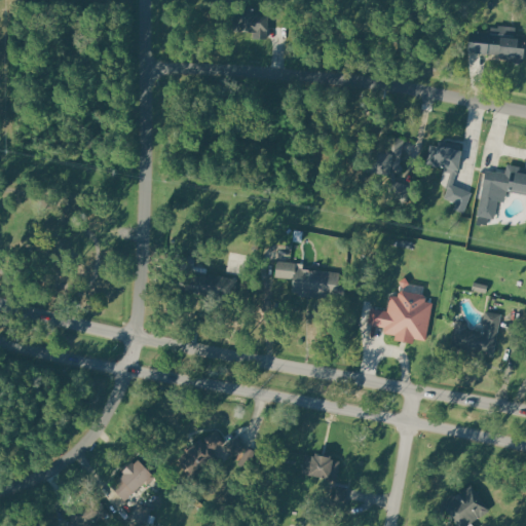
[(267,38),(268,11),(235,9),(234,30),(255,31),(254,37),(267,38)]
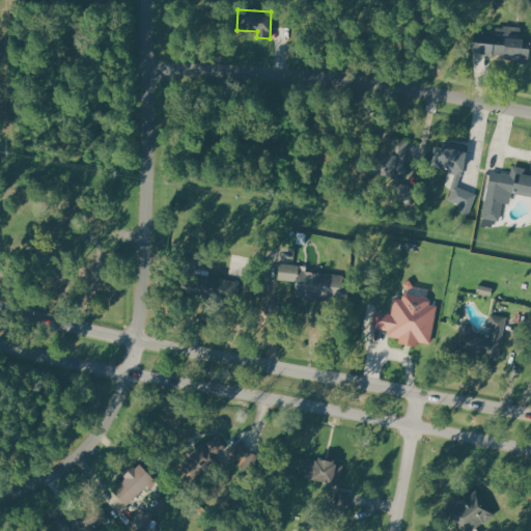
[(528,62),(530,37),(520,36),(521,28),(497,26),(497,32),(475,30),(473,53),(516,57),(516,60),(528,62)]
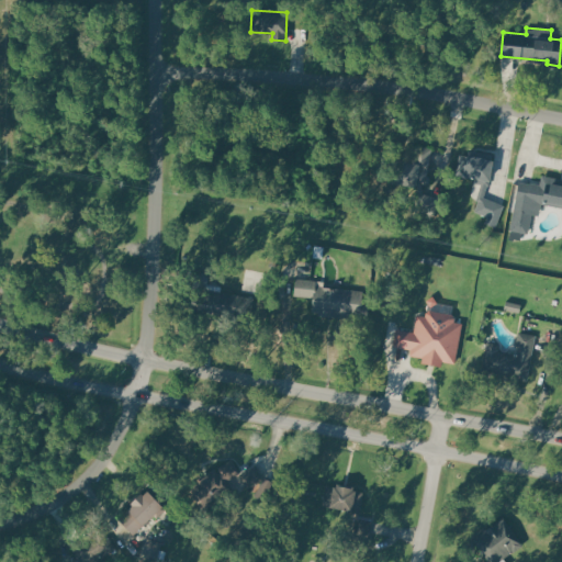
[(434,148),(427,184),(418,183),(417,186),(388,181),(391,158),(414,161),(417,145),(434,148)]
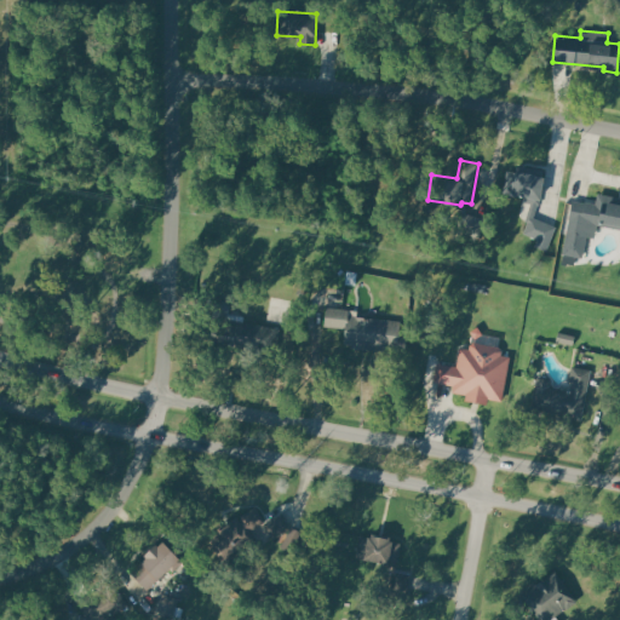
[(509,171),(505,193),(528,196),(527,202),(539,205),(545,170),(517,165),(516,171),(509,171)]
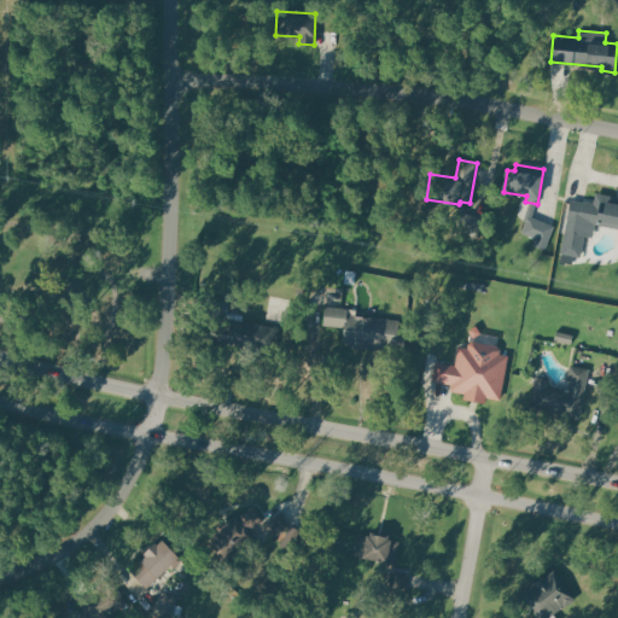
[(617,226),(617,203),(600,199),(600,204),(571,199),(561,255),(579,258),(584,235),(593,238),(595,222),(617,226)]
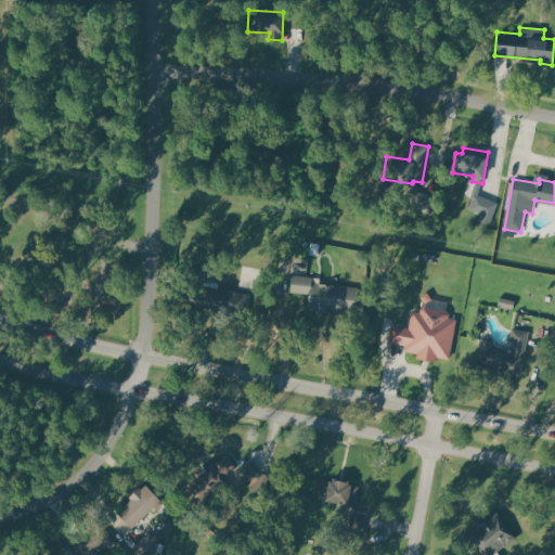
[(414,191),(435,196),(430,213),(410,207),(414,191)]
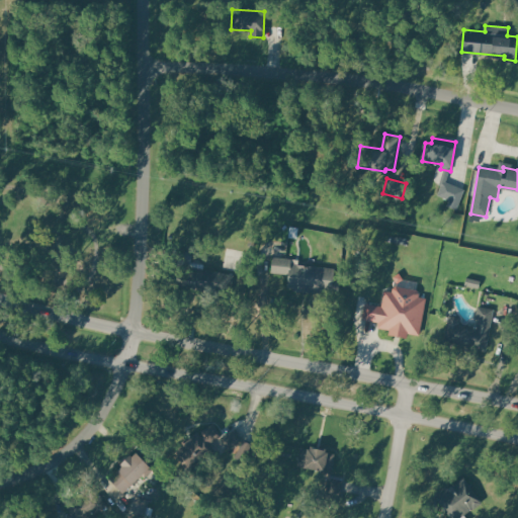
[(462,189),(457,202),(439,195),(444,181),(462,189)]
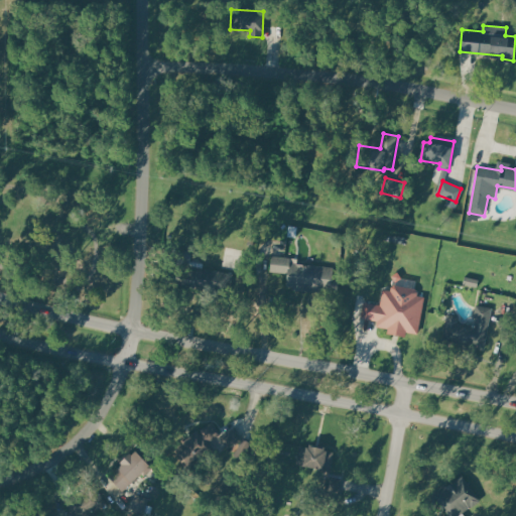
[(272,256),(270,272),(288,274),(286,288),(329,293),(332,268),(289,263),(290,258),(272,256)]
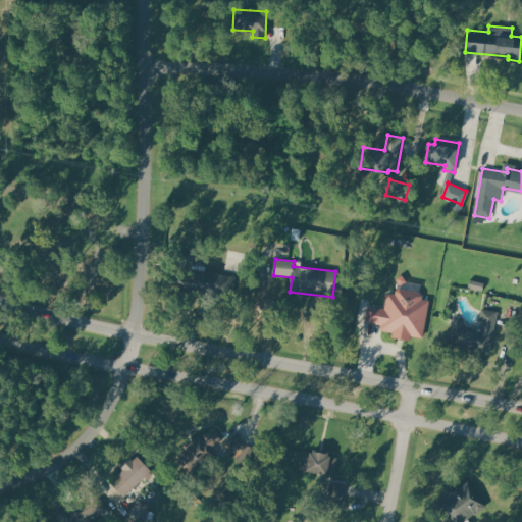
[(237,277),(232,300),(177,289),(179,273),(192,275),(193,269),(237,277)]
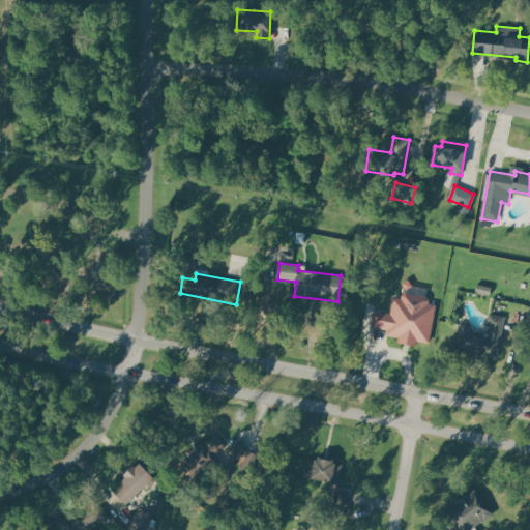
[(491,295),(492,288),(477,285),(476,293),(491,295)]
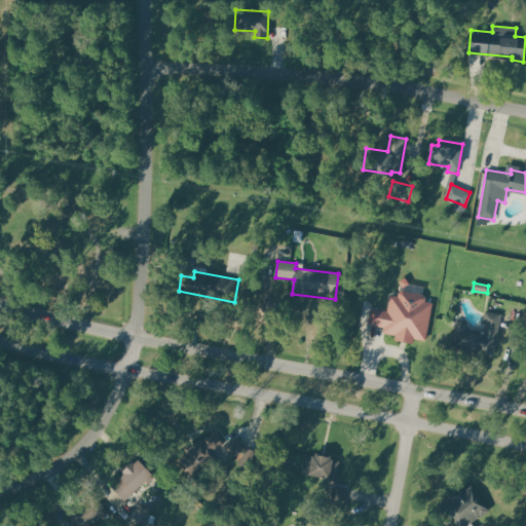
[(426,342),(384,335),(385,328),(370,325),(372,307),(388,310),(391,295),(400,296),(401,290),(424,294),(423,302),(433,304),(426,342)]
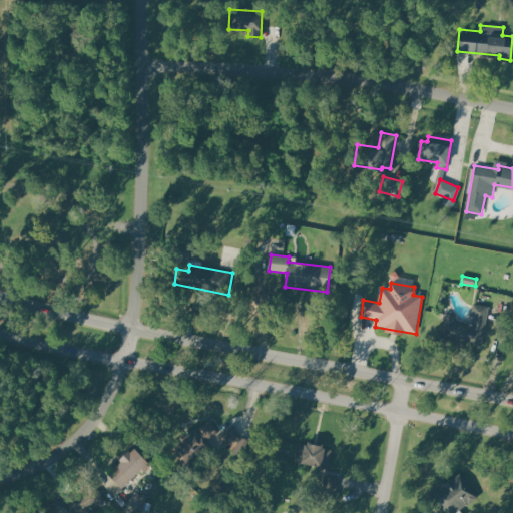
[(489,306),(481,347),(475,346),(474,349),(441,343),(446,313),(456,315),(455,320),(473,324),(474,318),(470,317),(473,303),(489,306)]
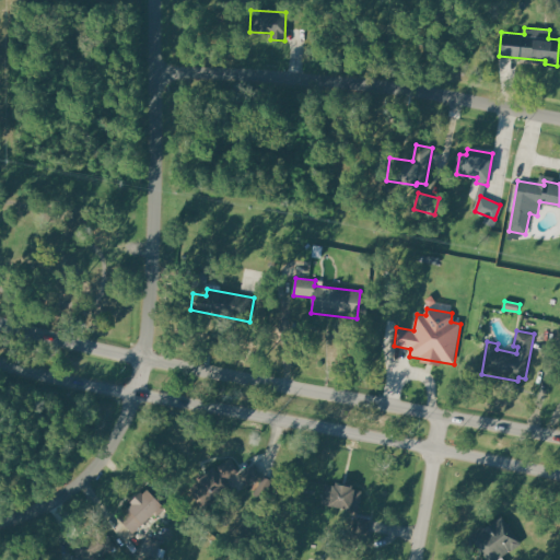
[(240,470),(231,456),(199,476),(202,482),(190,489),(202,508),(236,488),(230,477),(240,470)]
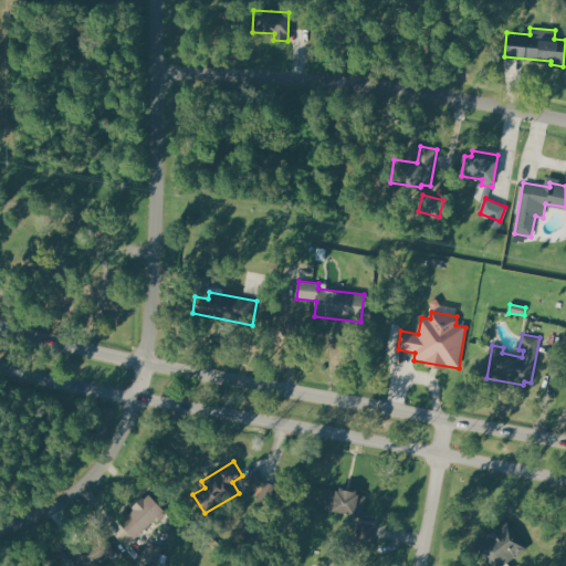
[(365,495),(329,488),(325,507),(362,515),(365,495)]
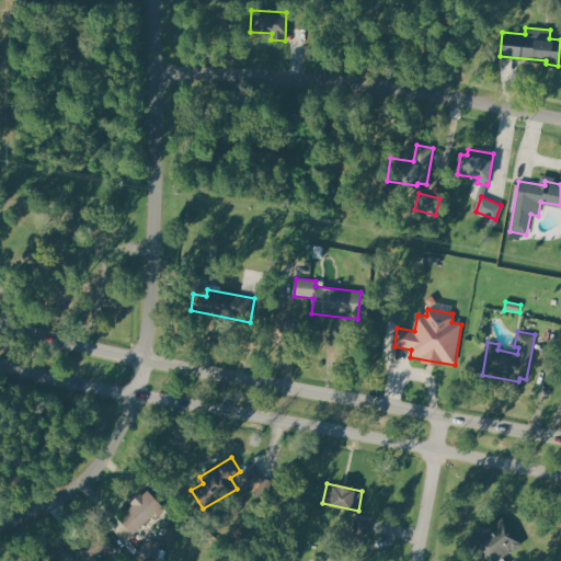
[(167,510),(147,488),(132,502),(135,505),(121,517),(135,533),(155,514),(158,518),(167,510)]
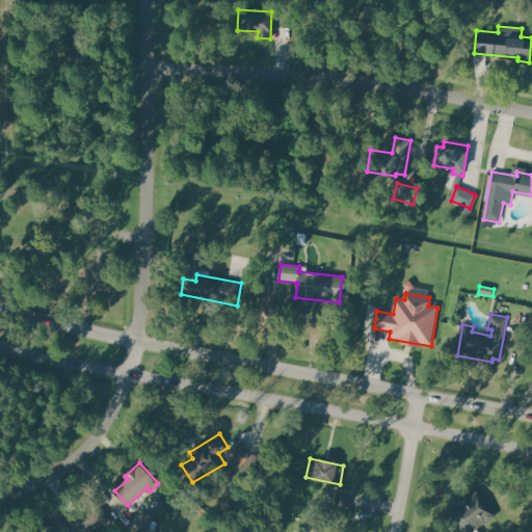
[(352,493),(338,490),(336,504),(350,506),(352,493)]
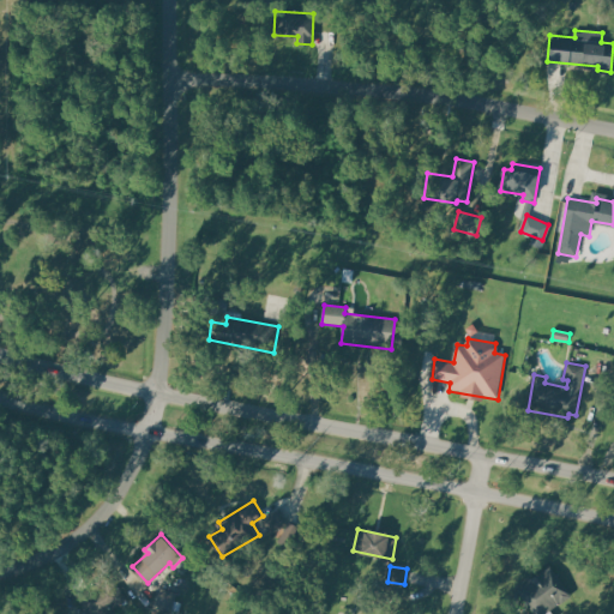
[(551,566),(570,591),(540,613),(537,613),(519,590),(551,566)]
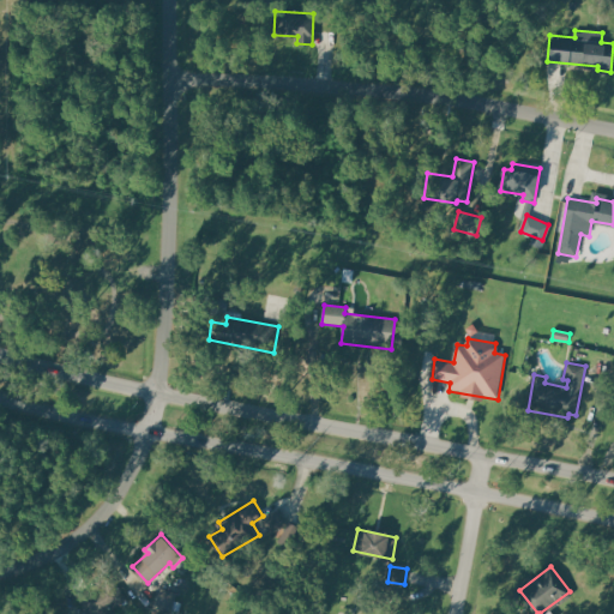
[(110,573),(127,599),(112,609),(114,613),(86,613),(74,596),(110,573)]
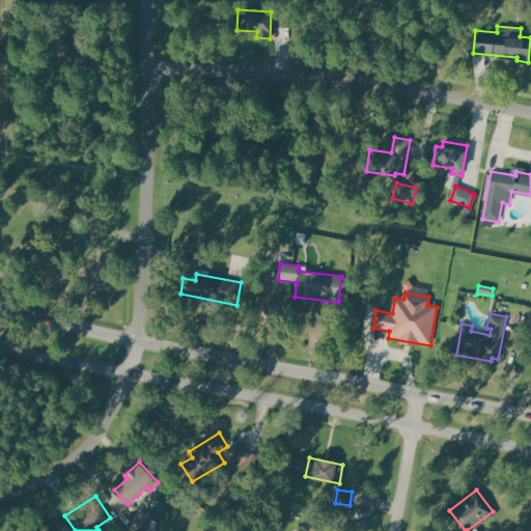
[(139,508),(155,512),(151,526),(136,523),(139,508)]
